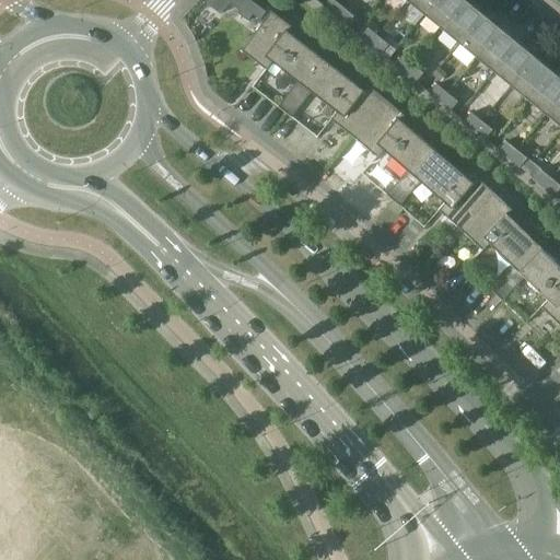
[(237,13),(248,21),(253,14),(260,20),(266,11),(251,0),(208,0),(207,3),(221,14),(231,0),(234,0),(243,6),(237,13)]
